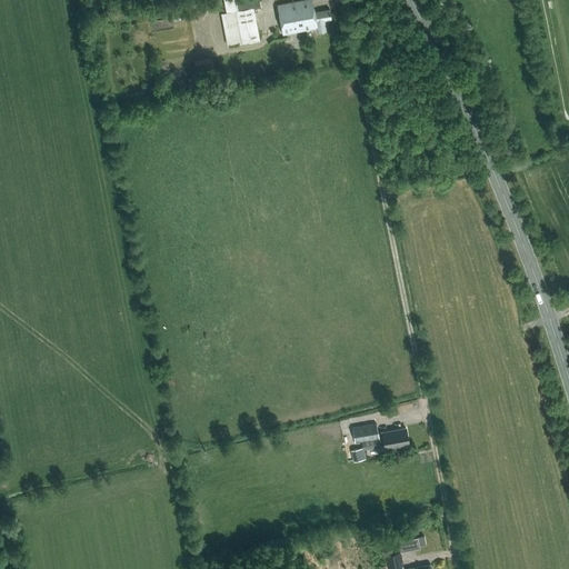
[(232,0),(233,1),(231,1),(232,9),(237,9),(237,10),(260,6),(259,0),(232,0)]
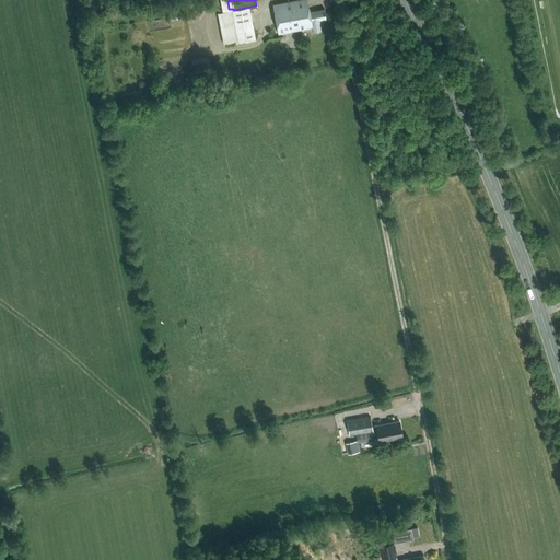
[(319,20),(326,19),(325,9),(310,11),(307,0),(299,0),(273,4),(278,34),(312,26),(313,32),(321,31),(319,20)]
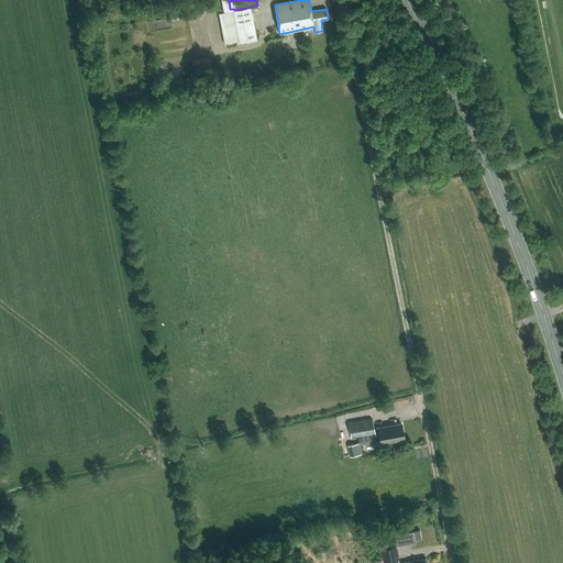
[(234,10),(230,10),(232,26),(258,22),(256,6),(234,10)]
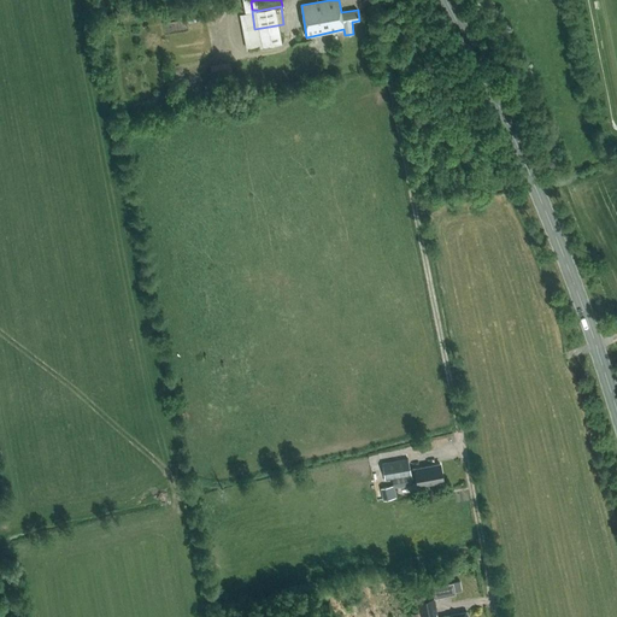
[(415,469),(410,470),(409,458),(382,463),(386,480),(392,479),(393,488),(412,485),(411,481),(417,480),(415,469)]
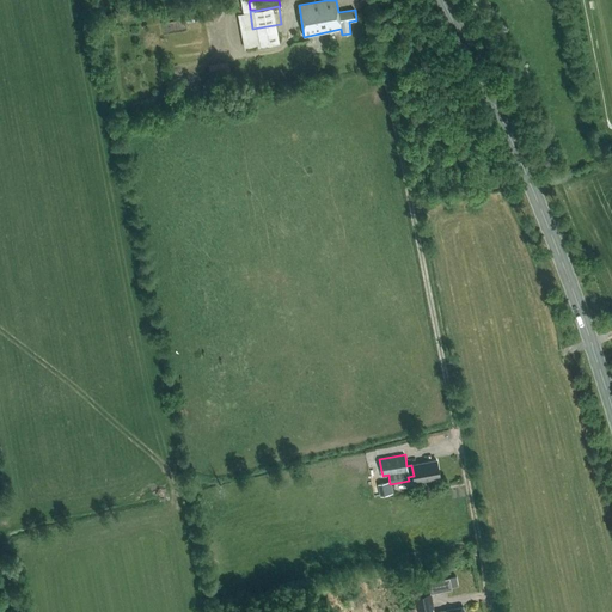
[(415,482),(440,477),(436,460),(411,464),(411,465),(414,476),(415,482)]
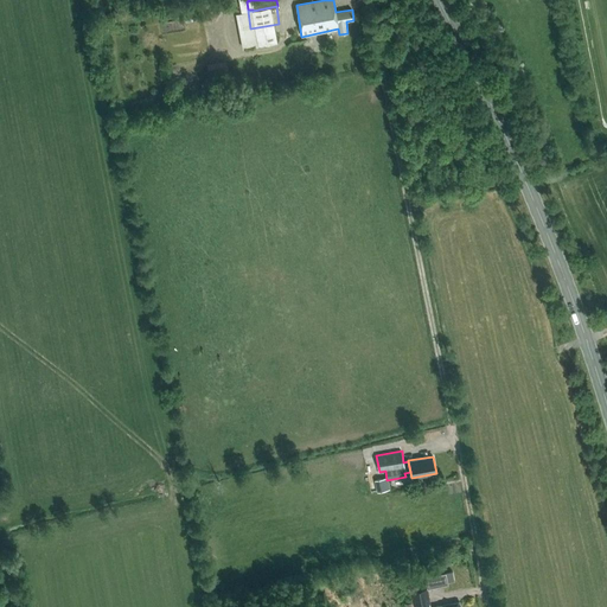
[(387,478),(382,479),(375,480),(377,492),(390,490),(388,480),(387,480),(387,478)]
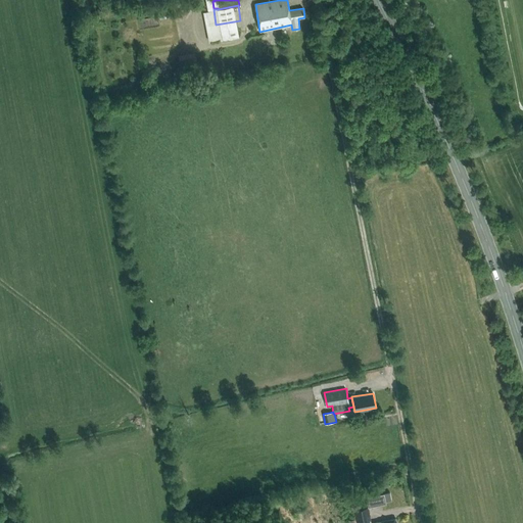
[(383,493),(376,495),(378,504),(385,502),(383,493)]
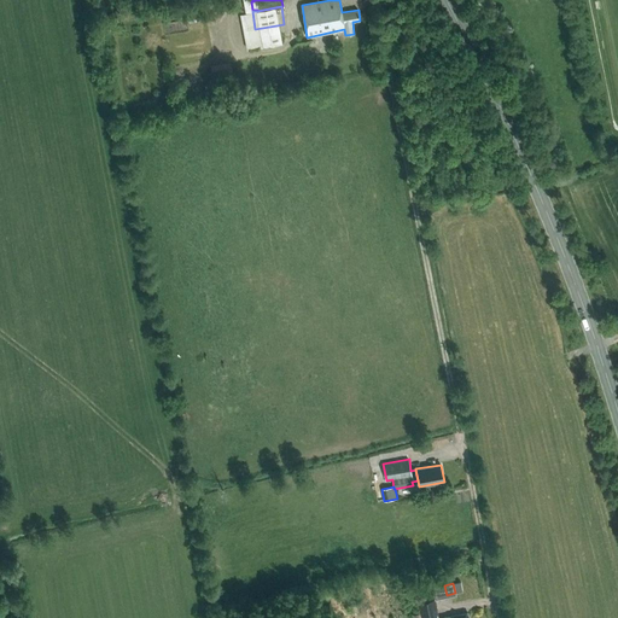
[(468,617),(467,612),(448,616),(438,617),(435,599),(418,602),(419,613),(412,614),(412,617),(468,617)]
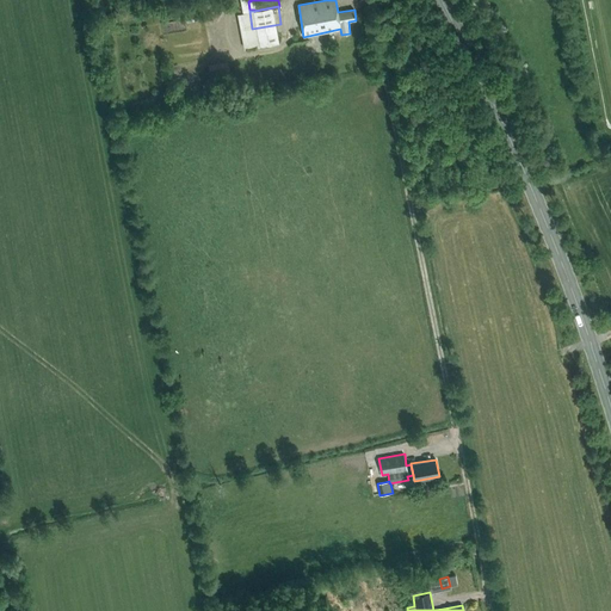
All buildings are outlined.
